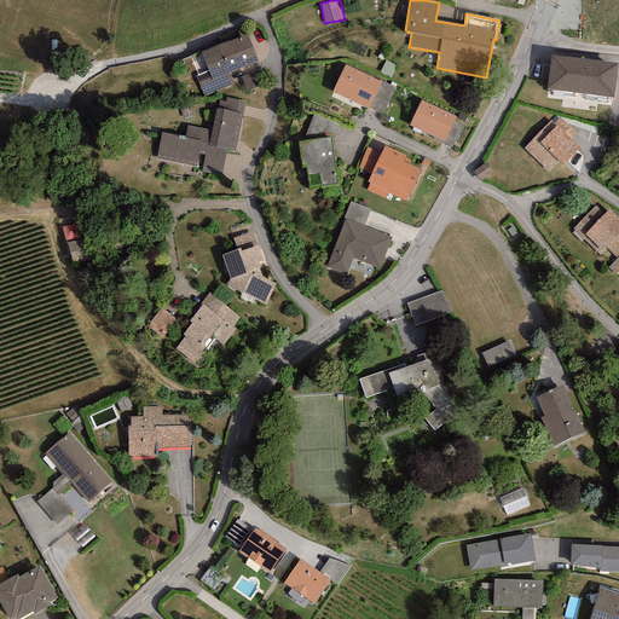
[(247,34),(201,52),(208,70),(195,75),(203,97),(233,85),(229,73),(258,62),(247,34)]
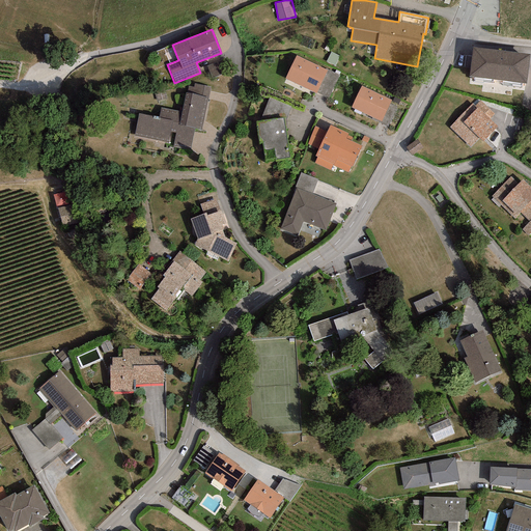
[(529,54),(472,47),(469,77),(526,84),(529,54)]
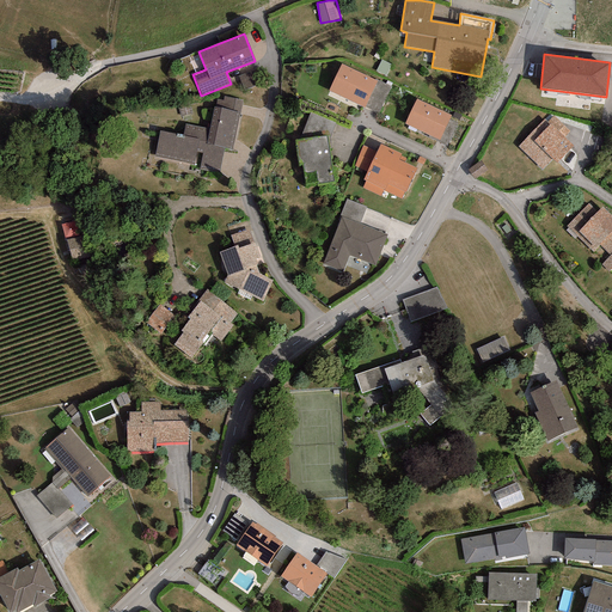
[(380,60),(375,72),(386,77),(391,65),(380,60)]
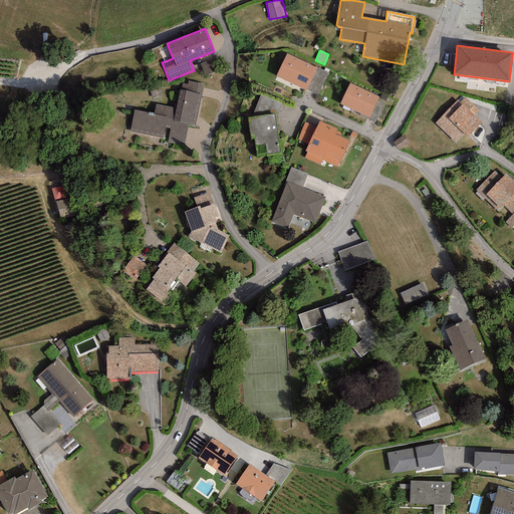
[(314,67),(286,54),(276,75),(306,90),(317,68),(314,67)]
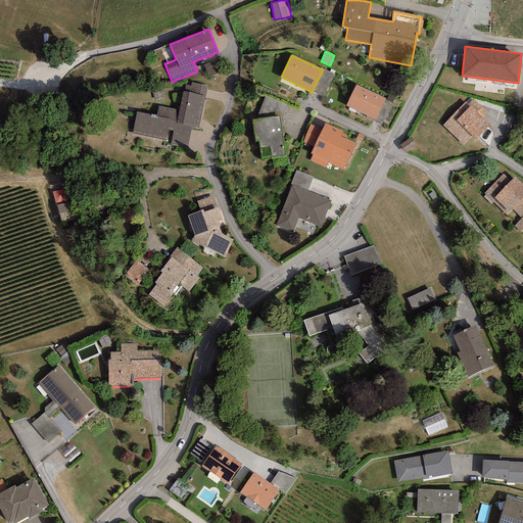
[(221,58),(203,65),(208,77),(226,69),(221,58)]
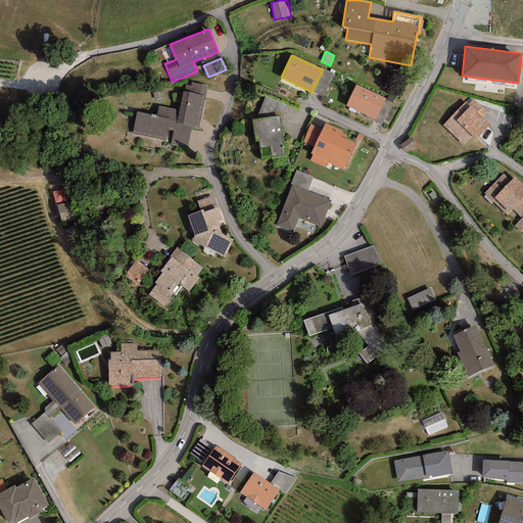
[(321,67),(320,68),(323,69),(312,92),(324,97),(334,74),(321,67)]
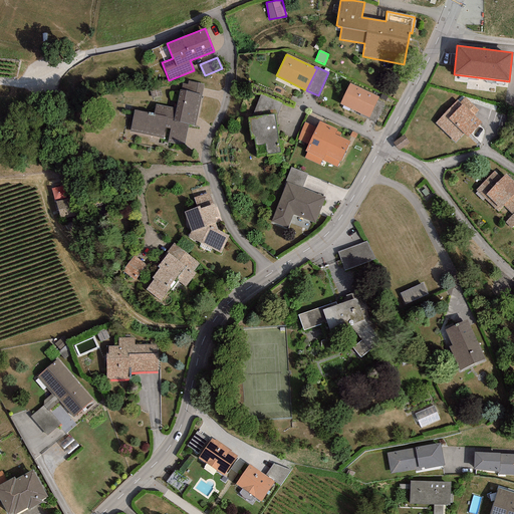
[(182,83),(181,90),(202,94),(204,83),(188,80),(187,84),(182,83)]
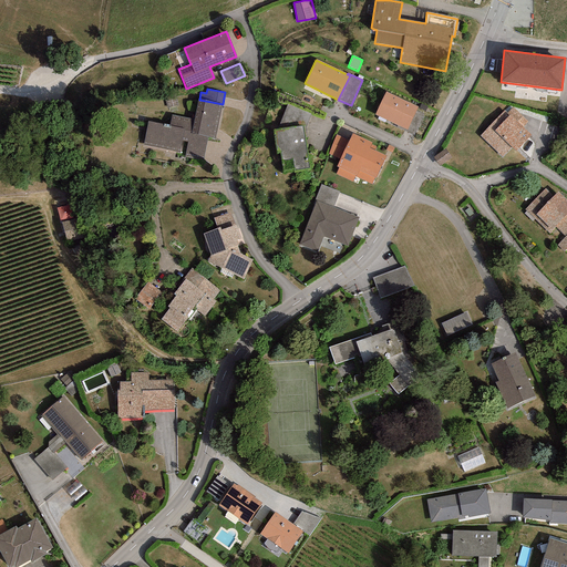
[(418,107),(385,92),(374,115),(406,131),(418,107)]
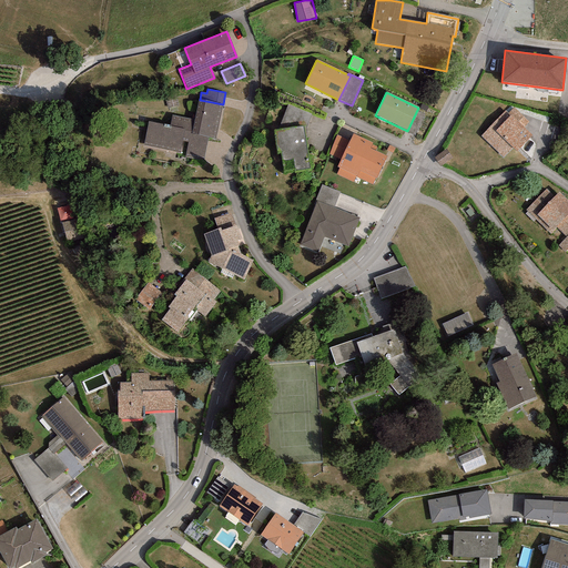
[(170,127),(148,122),(143,145),(180,153),(182,140),(188,141),(184,156),(203,160),(208,137),(216,139),(223,104),(200,100),(199,100),(194,120),(172,115),(170,127)]
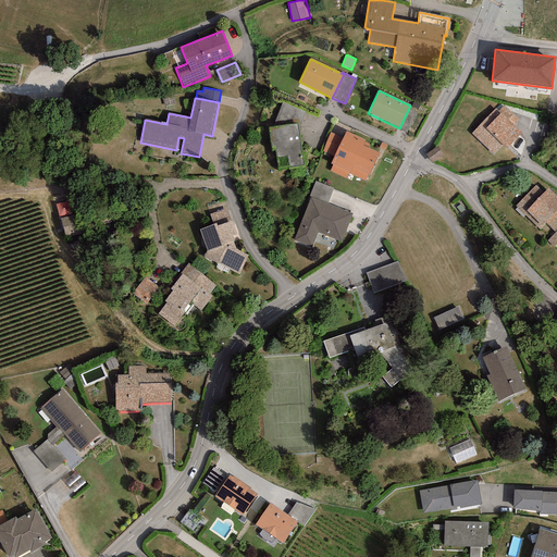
[(283,102),(273,127),(297,124),(300,125),(305,112),(283,102)]
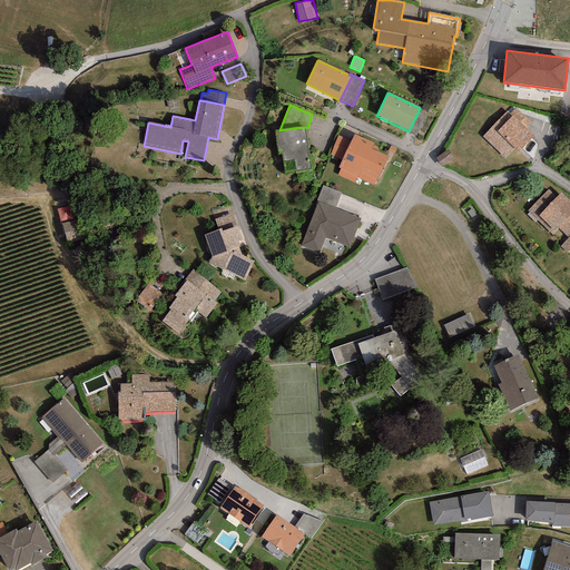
[(516,108),(510,114),(526,128),(531,124),(516,108)]
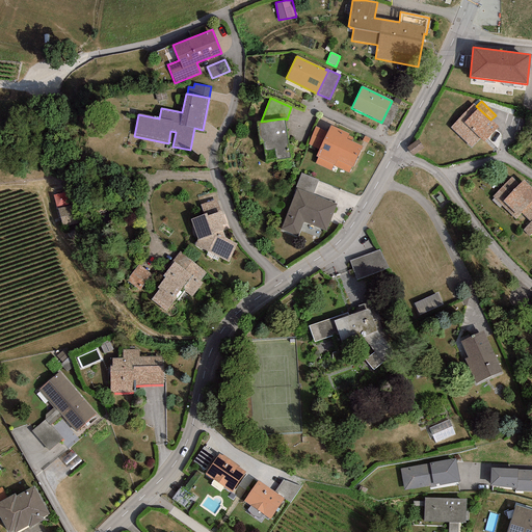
[(473,104),(450,128),(471,147),(479,137),(484,142),(498,127),(490,120),(476,106),(473,104)]
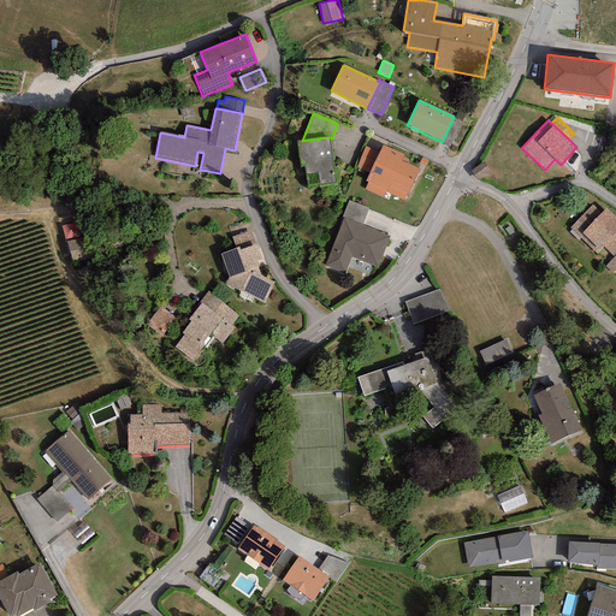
[(302,141),(296,141),(300,165),(306,164),(307,173),(318,172),(320,185),(335,183),(329,137),(302,141)]
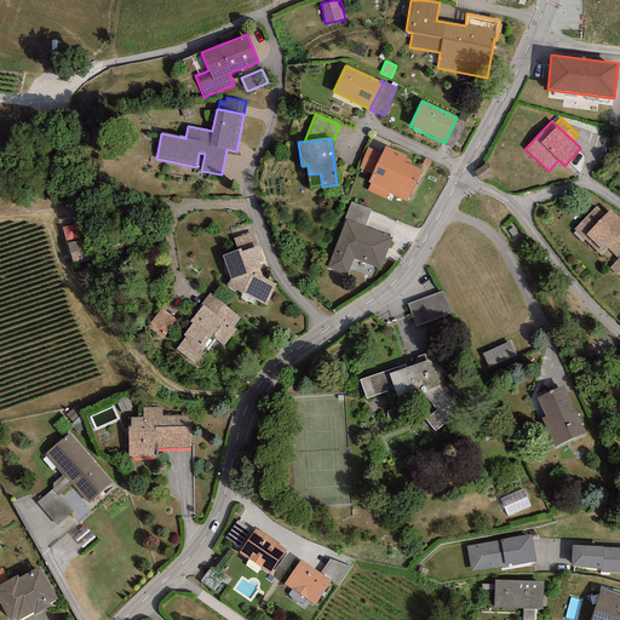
[(406,156),(385,145),(382,154),(372,174),(368,182),(371,183),(367,190),(385,200),(389,193),(407,201),(423,171),(409,165),(412,160),(406,158),(406,156)]
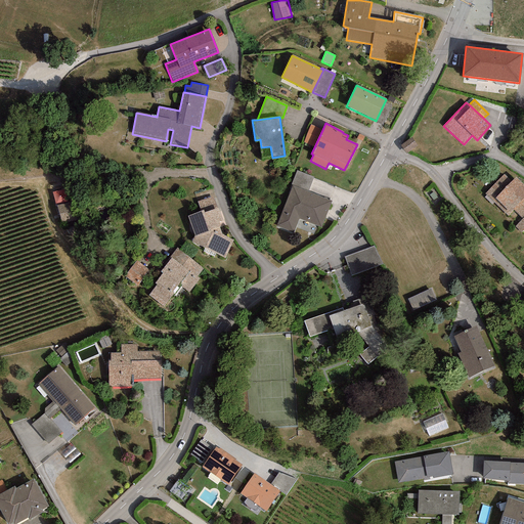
[(314,147),(322,130),(311,125),(303,142),(314,147)]
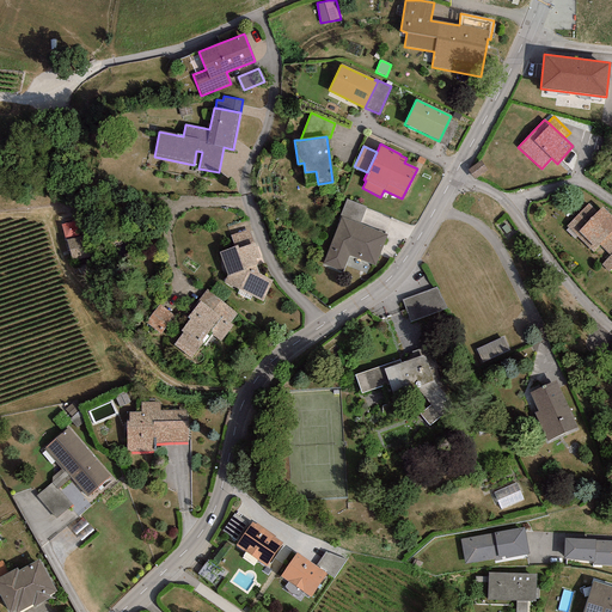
[(487,171),(479,161),(467,170),(475,179),(487,171)]
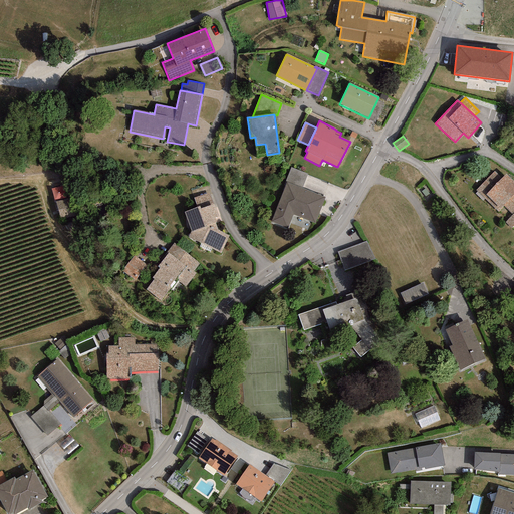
[(290,167),(285,181),(302,188),(307,174),(290,167)]
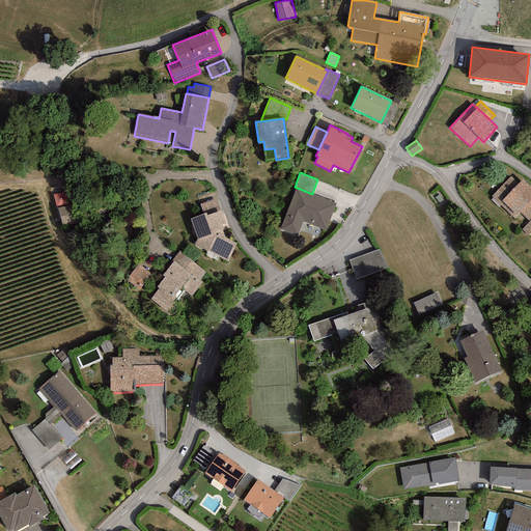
[(518,185),(510,176),(491,196),(514,219),(521,213),(529,221),(521,229),(528,236),(530,232),(530,188),(522,179),(518,185)]
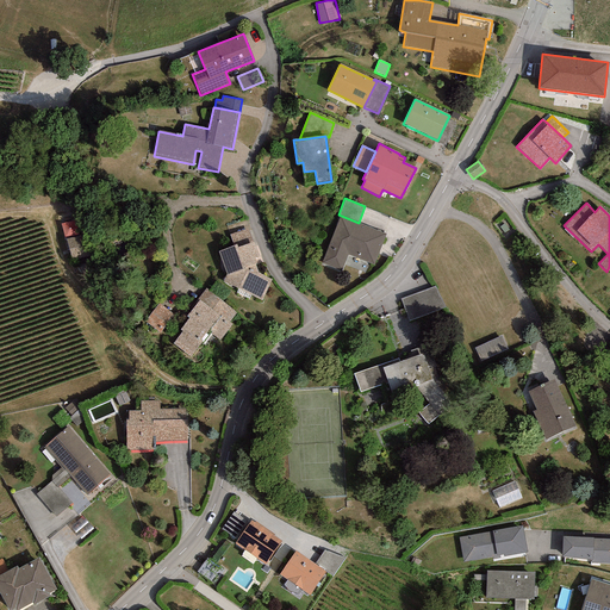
[(386,234),(340,217),(322,263),(342,271),(348,255),(374,265),(386,234)]
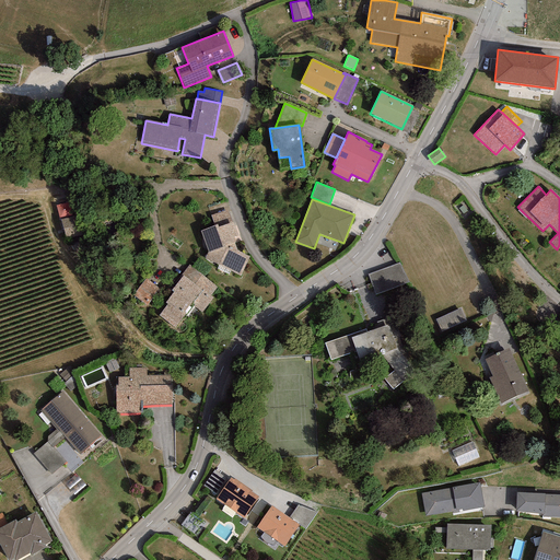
[(57,203),(59,217),(72,213),(70,201),(57,203)]
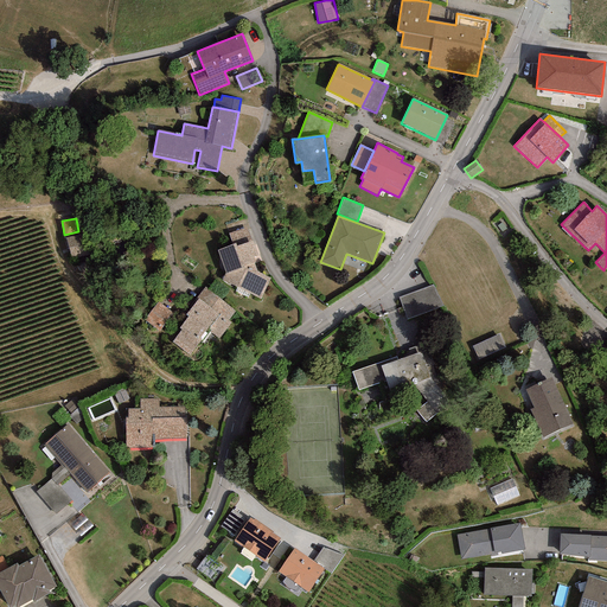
[(247,229),(228,234),(232,244),(217,250),(225,273),(222,280),(260,299),(270,279),(257,272),(253,257),(259,256),(253,241),(251,242),(247,229)]
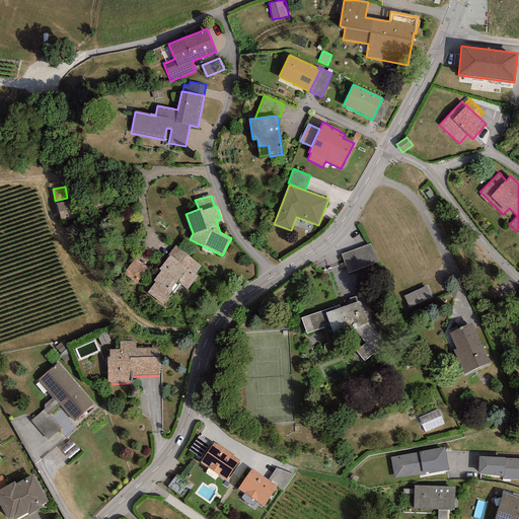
[(71,202),(57,206),(61,223),(75,219),(71,202)]
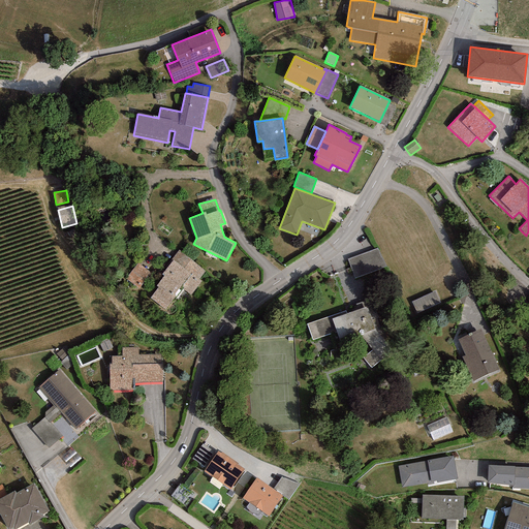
[(379,248),(347,259),(354,279),(385,268),(379,248)]
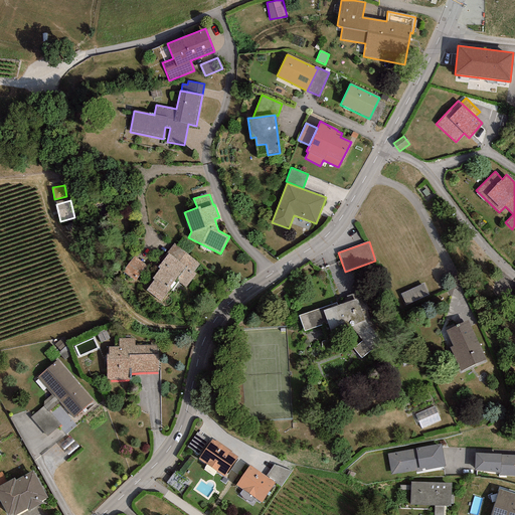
[(199,264),(173,243),(167,252),(168,253),(157,268),(159,270),(152,279),(154,281),(146,290),(161,301),(170,289),(172,291),(179,283),(185,288),(196,275),(193,273),(199,264)]
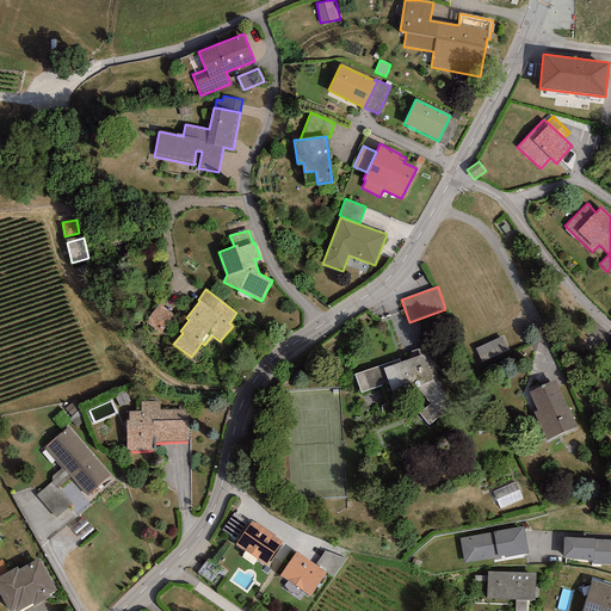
[(173,315),(159,304),(144,322),(159,333),(173,315)]
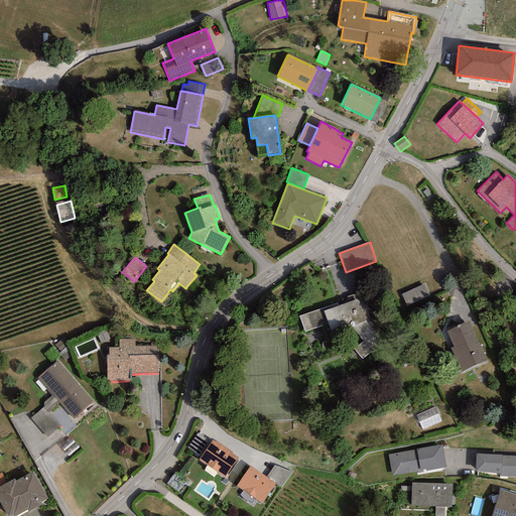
[(424,284),(402,295),(407,306),(429,295),(424,284)]
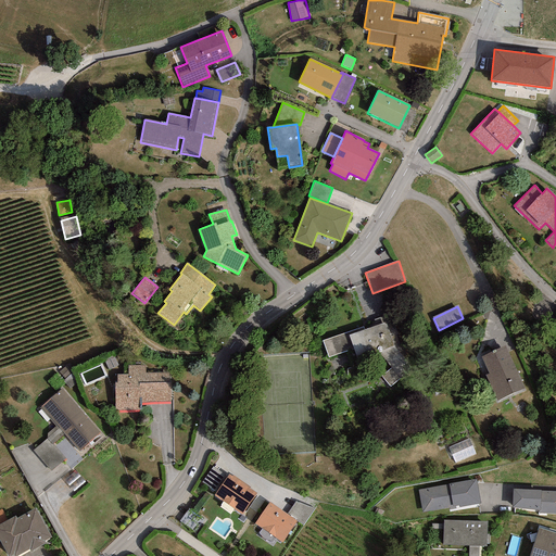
[(363,327),(323,341),(328,357),(353,349),(356,359),(393,346),(384,323),(364,330),(363,327)]
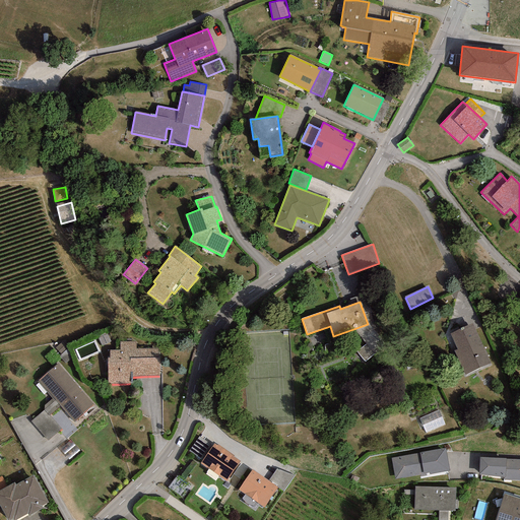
[(472,324),(450,334),(457,349),(454,350),(465,375),(491,364),(472,324)]
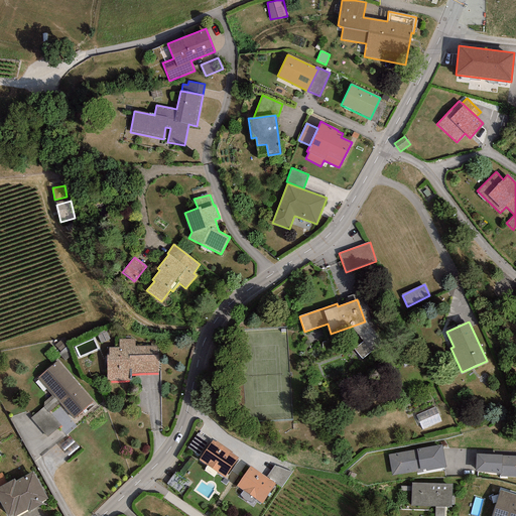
[(135,339),(119,339),(119,348),(109,348),(109,355),(106,355),(107,380),(128,380),(128,369),(131,369),(131,373),(158,373),(157,346),(135,347),(135,339)]
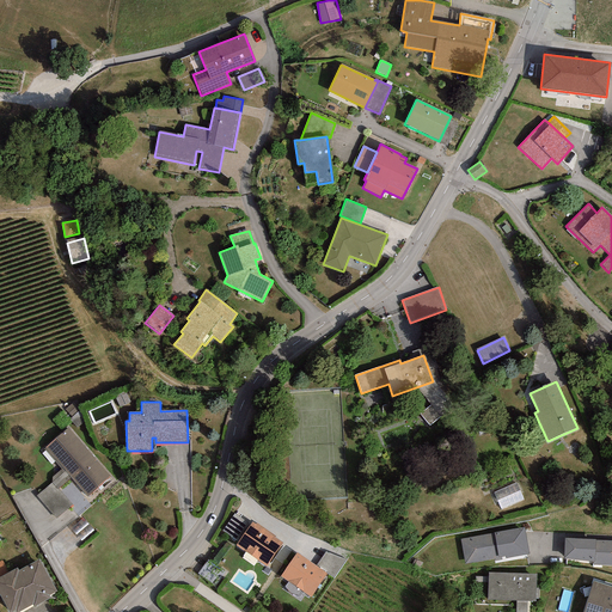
[(111,477),(68,428),(44,448),(62,469),(71,478),(87,497),(111,477)]
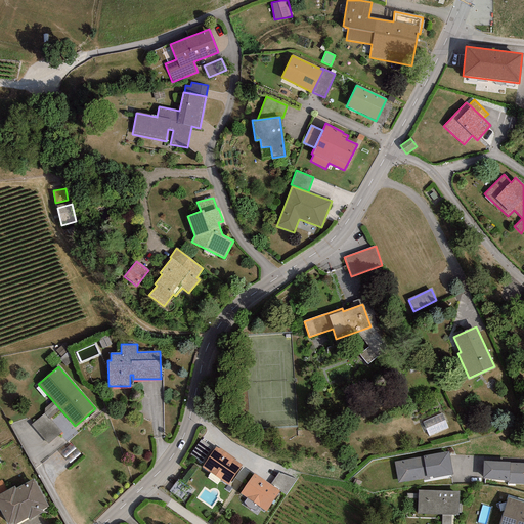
[(60,409),(53,401),(44,409),(44,413),(49,419),(60,409)]
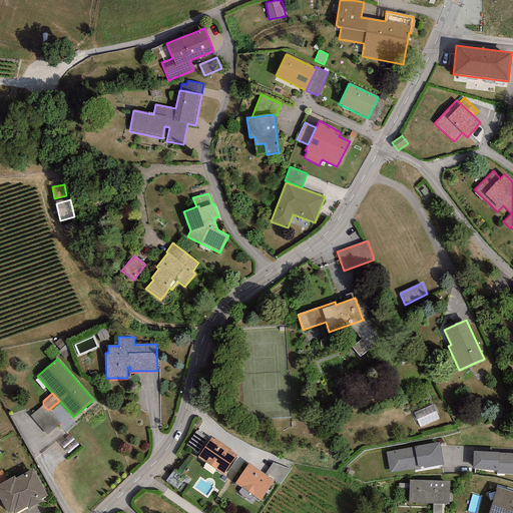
[(420,425),(440,418),(435,404),(415,411),(420,425)]
